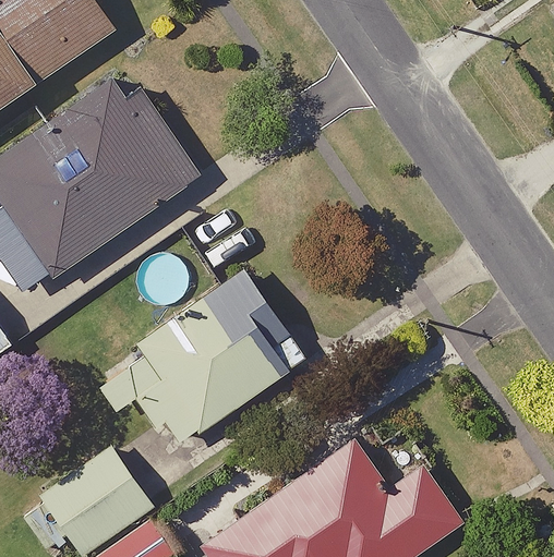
[(0,106),(116,29),(95,0),(0,0),(0,106)]
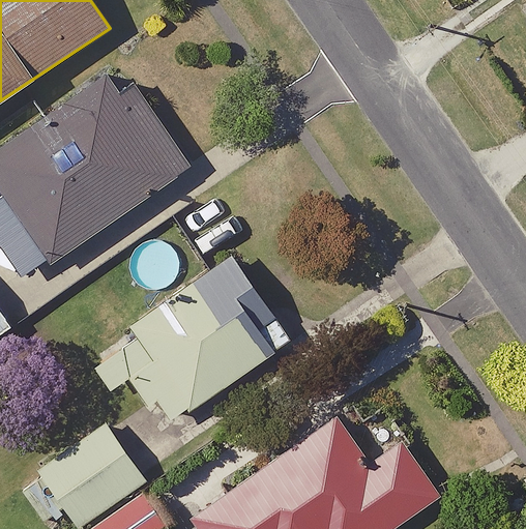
[(108,74),(0,145),(0,188),(51,263),(193,167),(135,82),(120,92),(108,74)]
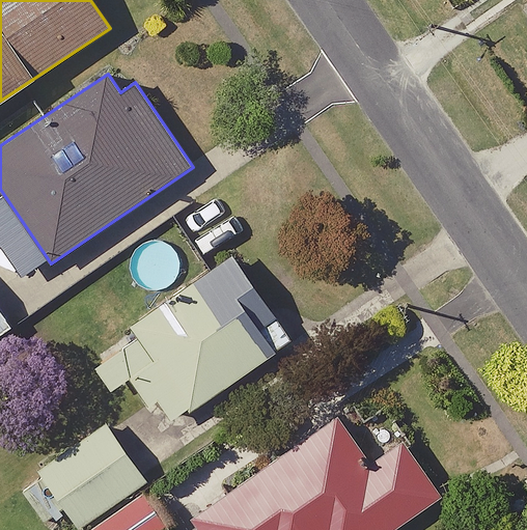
[(293,344),(231,255),(127,326),(135,337),(92,365),(111,392),(129,381),(148,409),(157,402),(170,421),(186,411),(189,415),(293,344)]
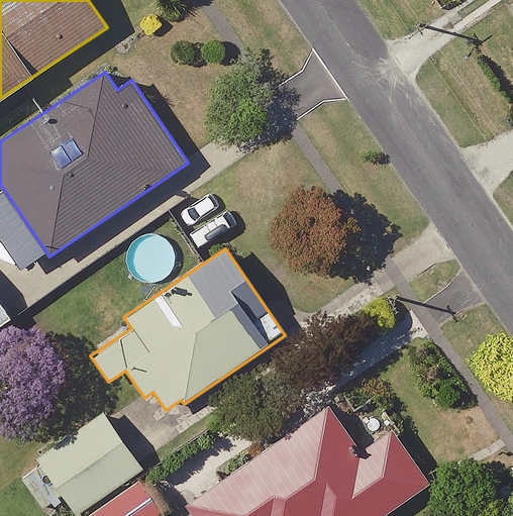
[(0,328),(11,321),(0,305),(0,328)]
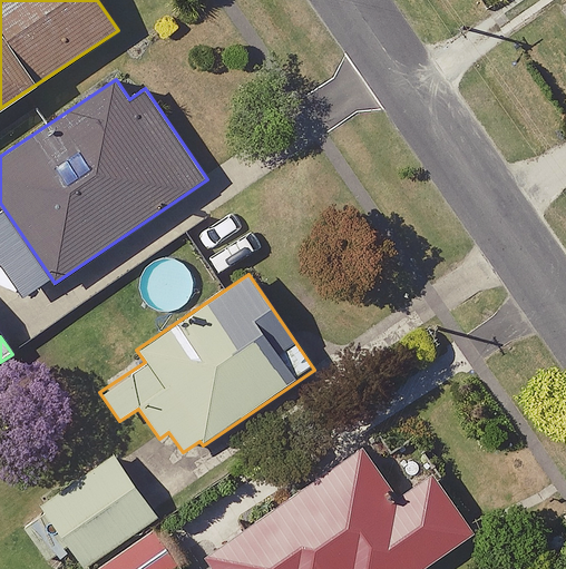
[(366,450),(206,557),(214,568),(425,568),(476,535),(435,473),(398,498),(366,450)]
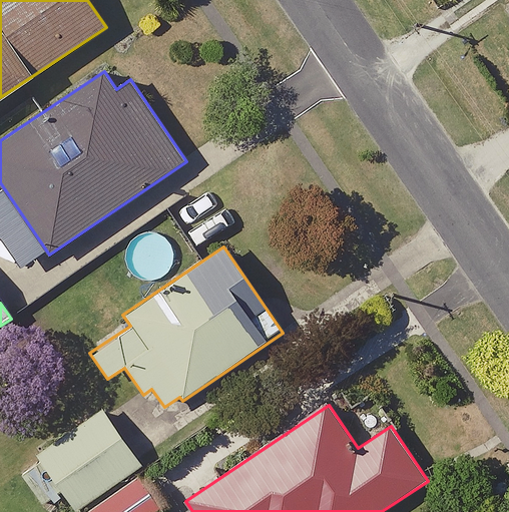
[(142,467),(102,409),(36,453),(76,511),(142,467)]
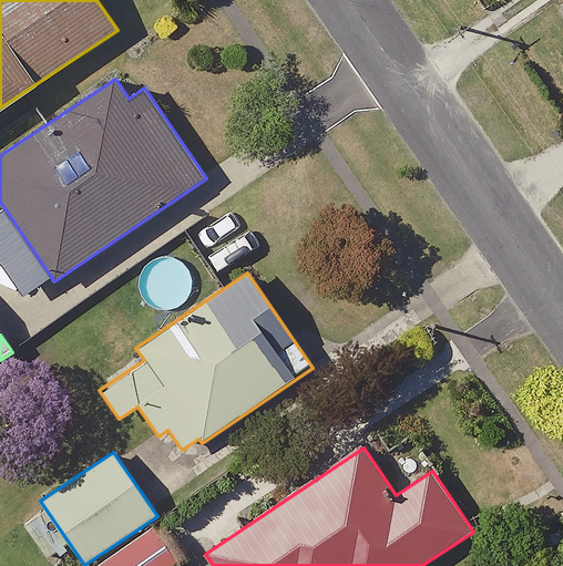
[(178,565),(153,527),(95,565),(178,565)]
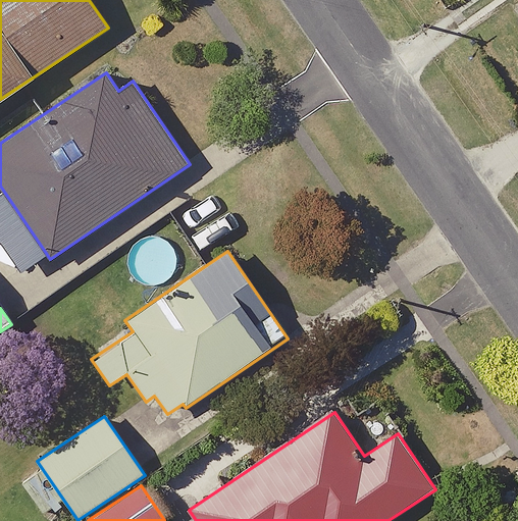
All buildings are outlined.
